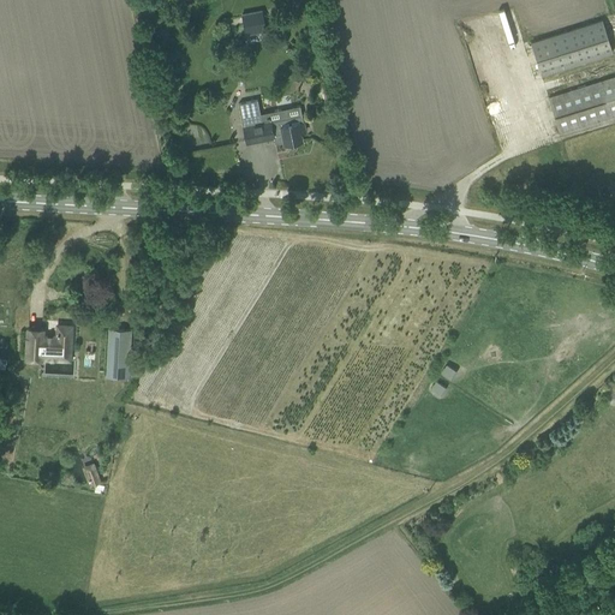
[(242,15),(245,34),(267,30),(263,11),(242,15)]
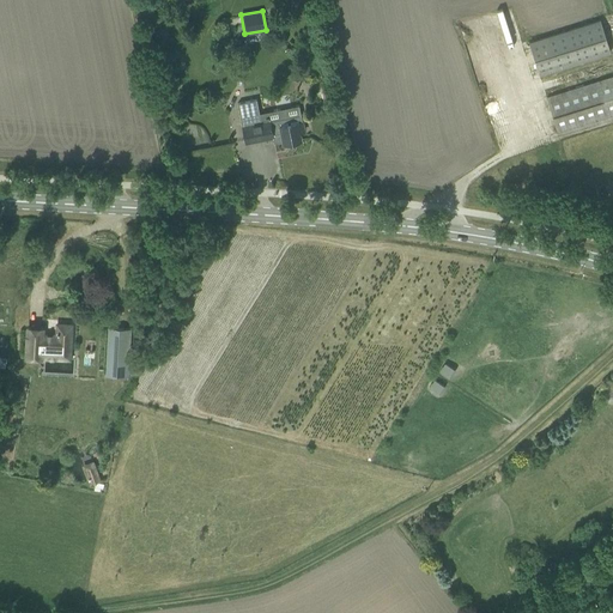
[(611,53),(600,19),(529,42),(540,76),(611,53)]
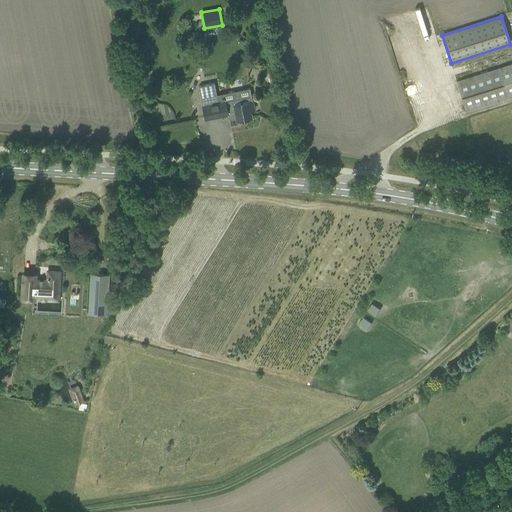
[(511,96),(511,63),(457,81),(466,111),(511,96)]
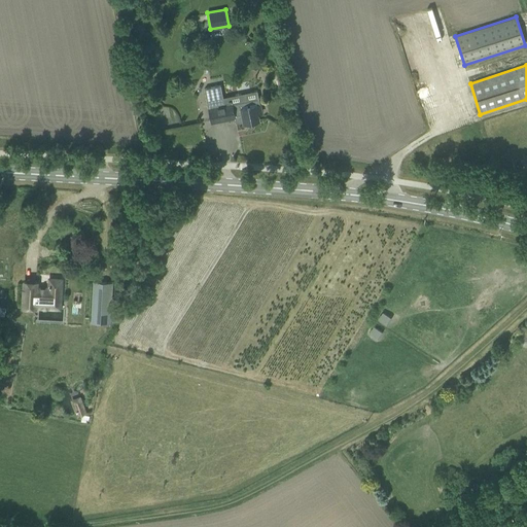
[(232,102),(223,104),(220,85),(205,89),(208,107),(211,124),(235,118),(236,123),(243,121),(244,124),(250,121),(251,124),(257,123),(256,120),(258,120),(257,113),(261,113),(258,99),(233,104),(232,102)]
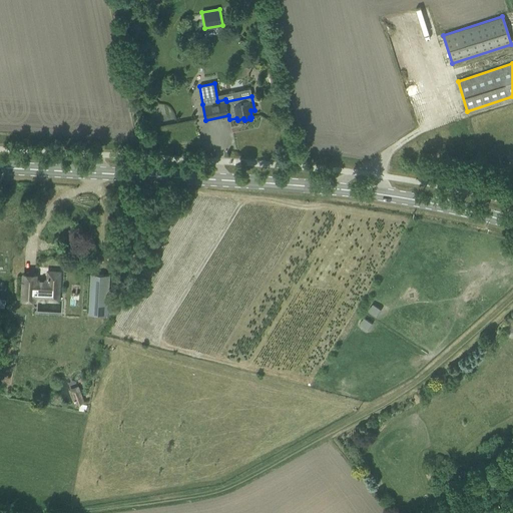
[(36,275),(23,275),(21,299),(34,300),(35,292),(58,294),(59,273),(48,272),(47,281),(35,281),(36,275)]
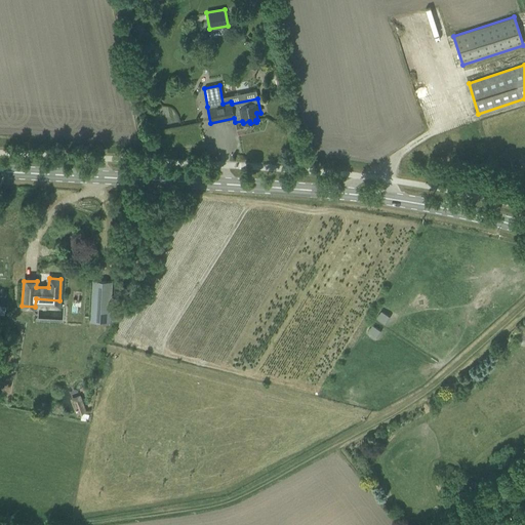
[(110,322),(112,281),(91,280),(89,321),(110,322)]
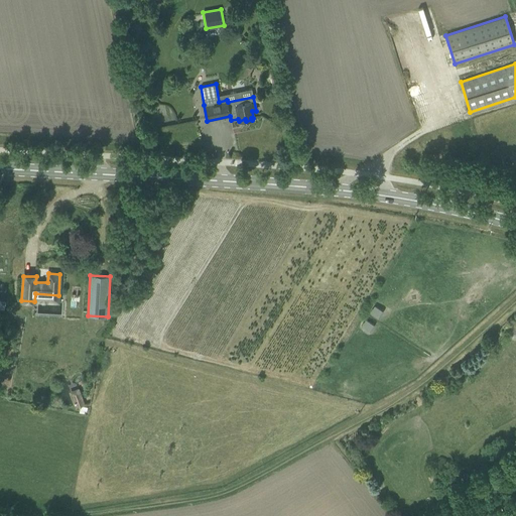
[(86,405),(79,388),(69,392),(75,409),(86,405)]
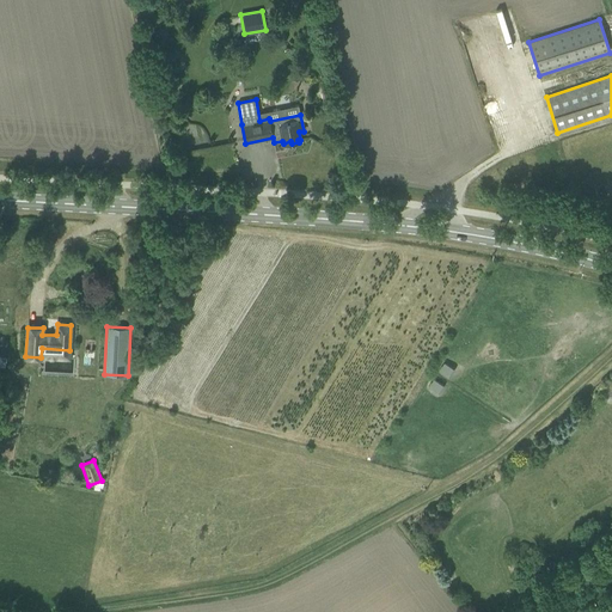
[(611,574),(611,548),(599,557),(611,574)]
